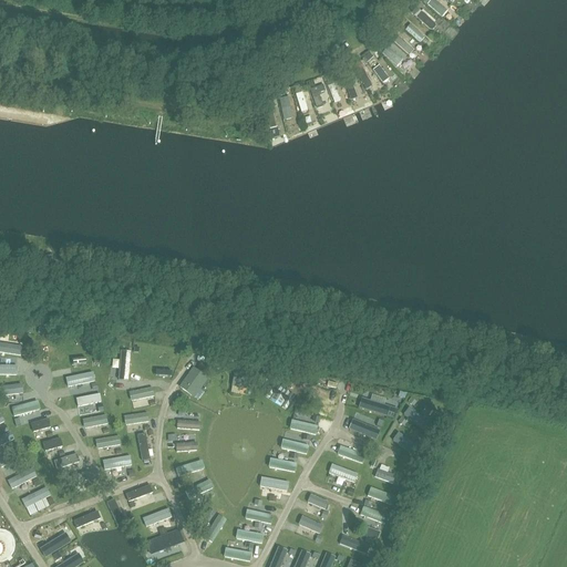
[(412,13),(416,17),(421,11),(416,8),(412,13)]
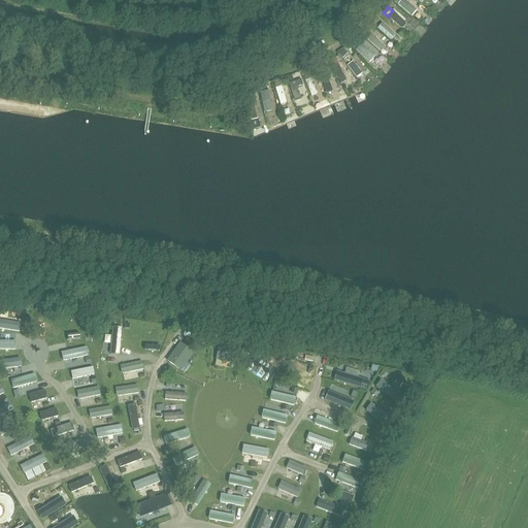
[(344,50),(338,55),(341,59),(348,54),(344,50)]
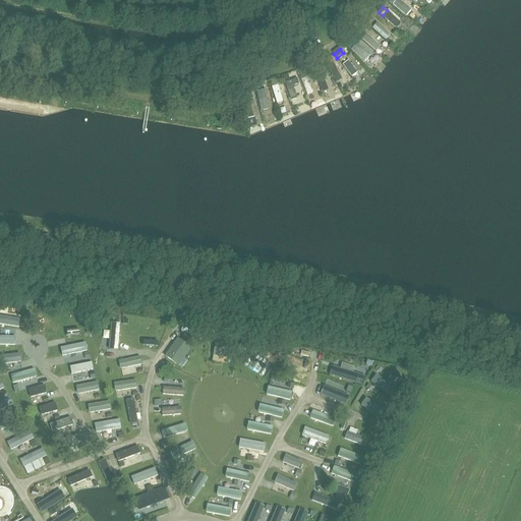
[(325,61),(328,66),(334,63),(331,58),(325,61)]
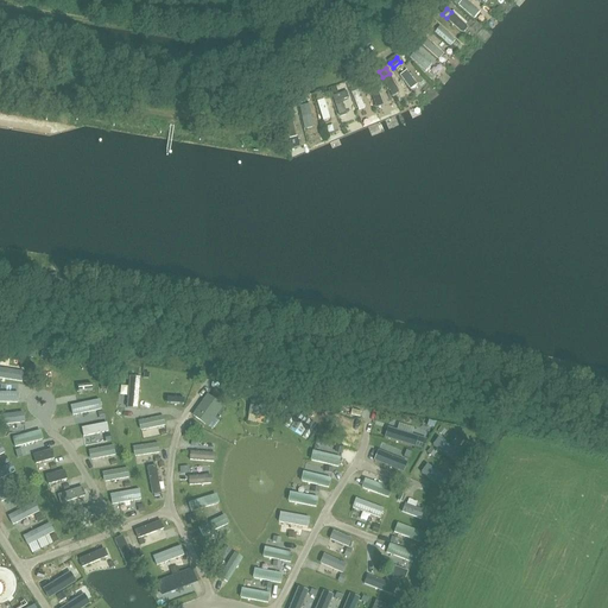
[(43,381),(46,353),(37,352),(33,380),(43,381)]
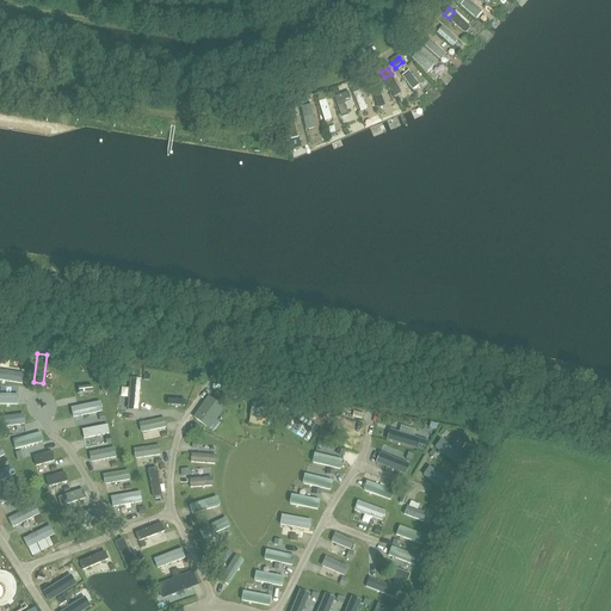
[(55,388),(67,362),(59,358),(47,384),(55,388)]
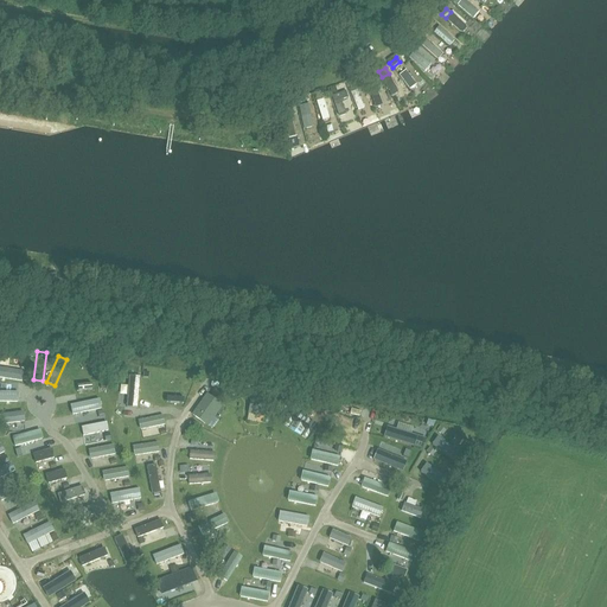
[(0,368),(0,377),(21,382),(24,372),(0,368)]
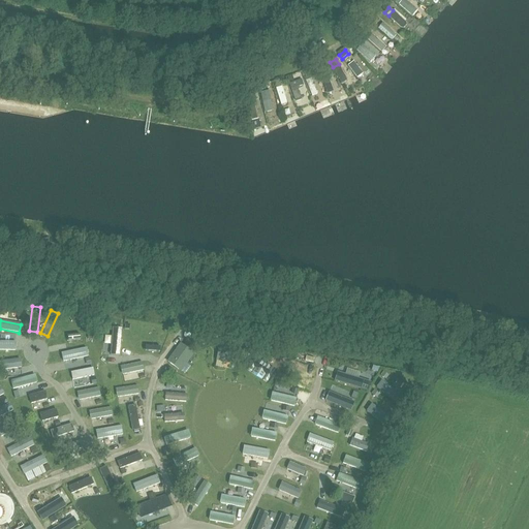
[(113,328),(111,354),(119,355),(122,329),(113,328)]
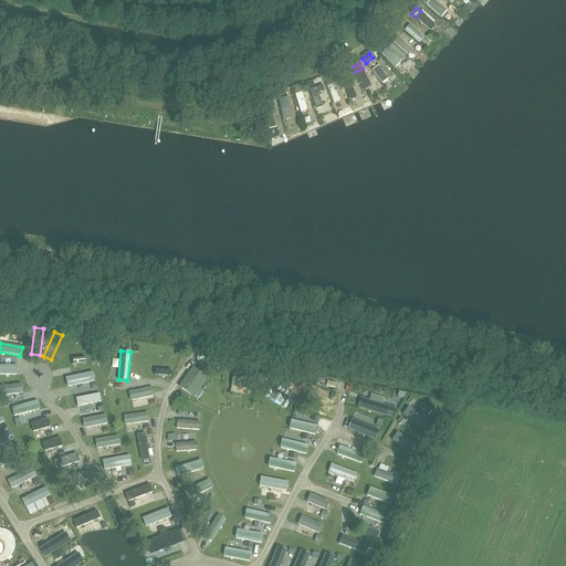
[(0,365),(0,374),(17,375),(17,366),(0,365)]
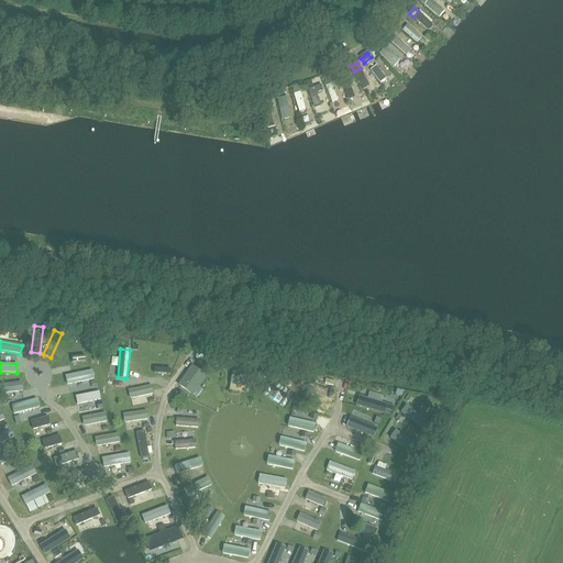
[(192,367),(179,385),(190,393),(203,375),(200,373),(203,370),(198,365),(195,370),(192,367)]
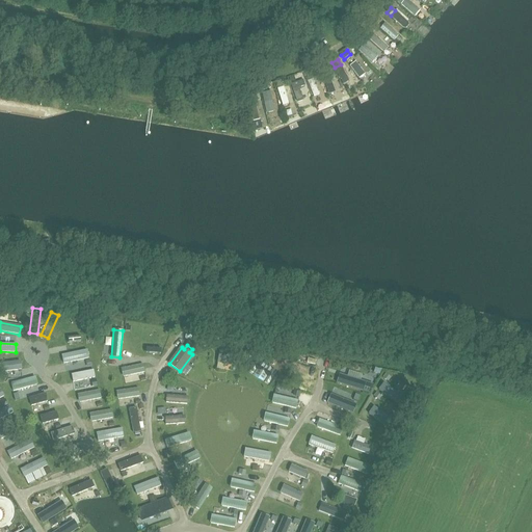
[(220,348),(218,362),(239,366),(241,352),(220,348)]
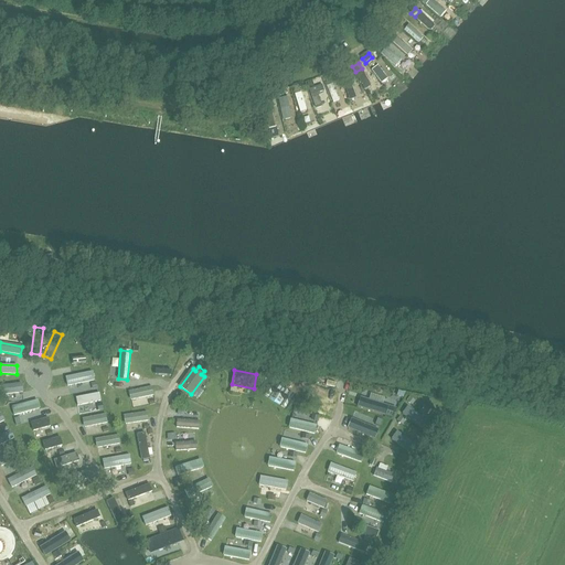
[(92,372),(65,377),(67,386),(94,381),(92,372)]
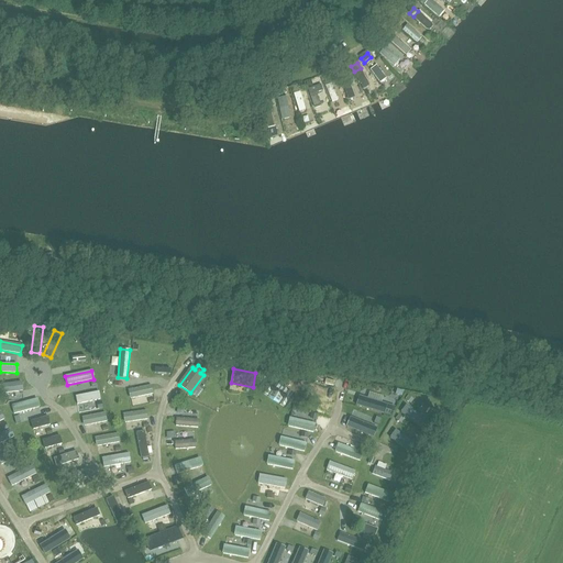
[(271,378),(262,394),(285,408),(295,393),(271,378)]
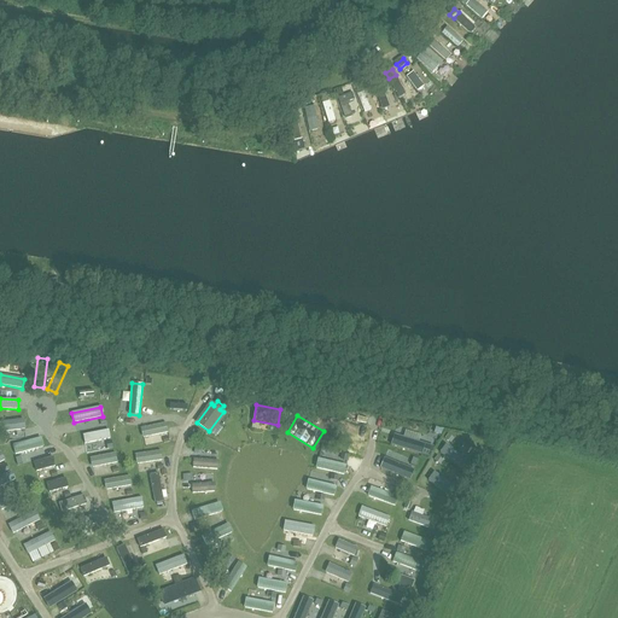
[(23,420),(0,423),(0,432),(24,430),(23,420)]
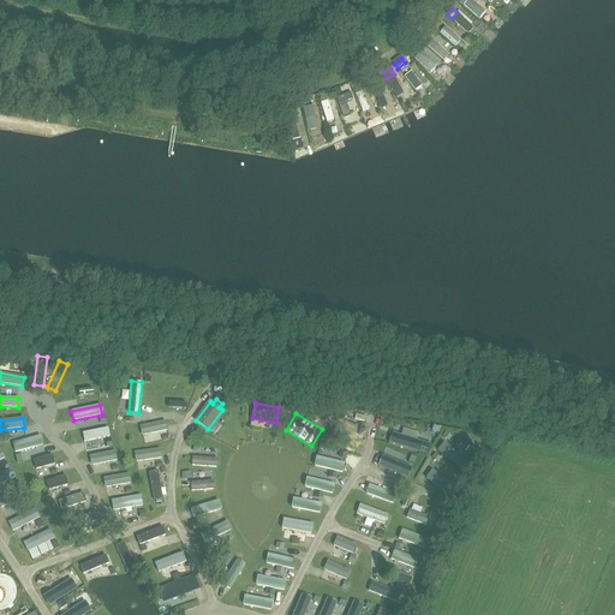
[(143,435),(167,430),(165,422),(141,427),(143,435)]
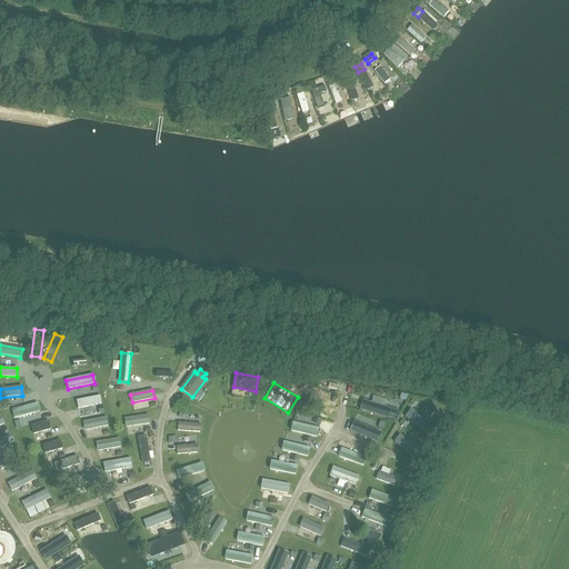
[(99,396),(77,400),(78,408),(101,403),(99,396)]
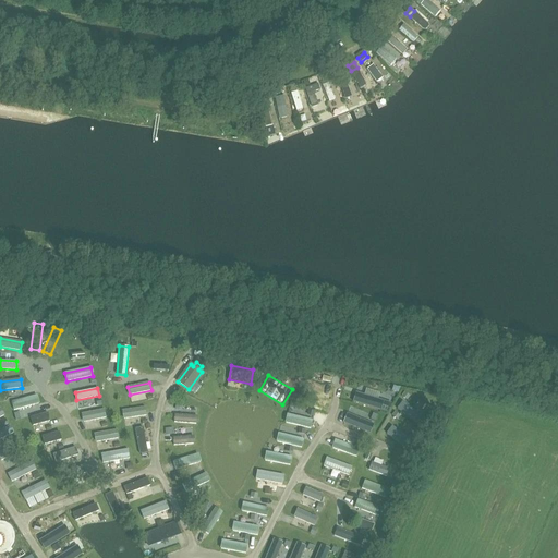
[(355,392),(353,402),(380,410),(383,401),(355,392)]
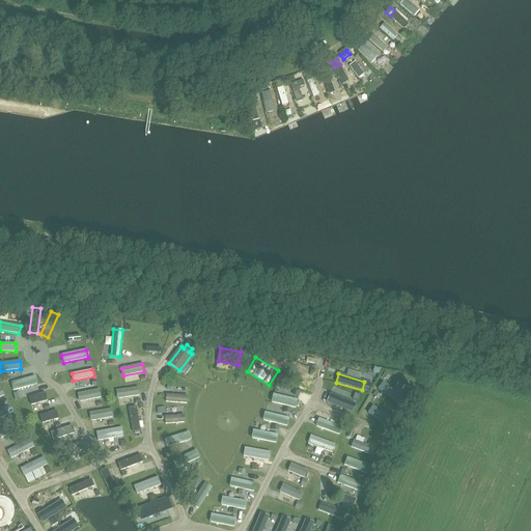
[(34,376),(10,383),(12,391),(36,385),(34,376)]
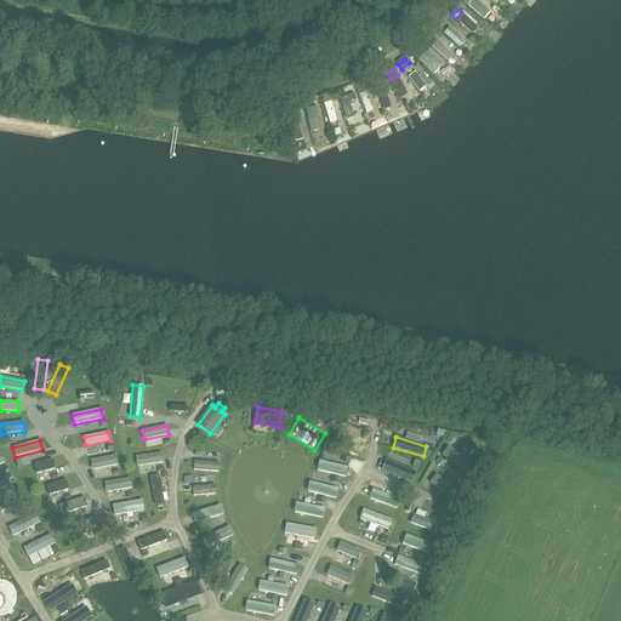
[(448,448),(442,455),(462,471),(468,463),(448,448)]
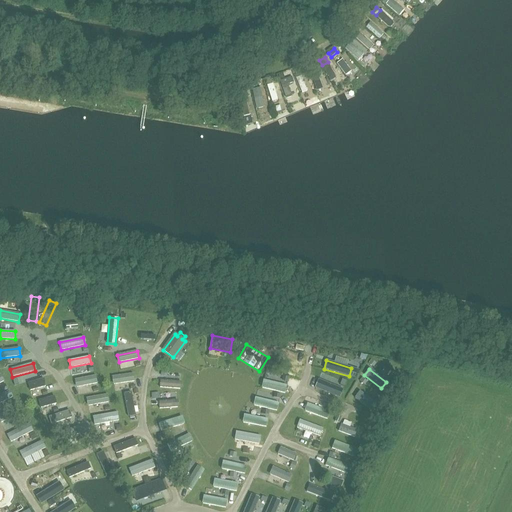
[(113,377),(114,384),(134,381),(133,374),(113,377)]
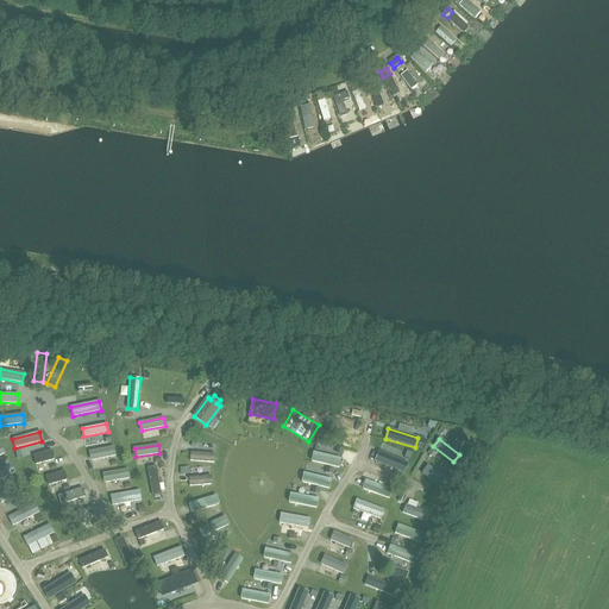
[(113,447),(89,451),(92,460),(115,456),(113,447)]
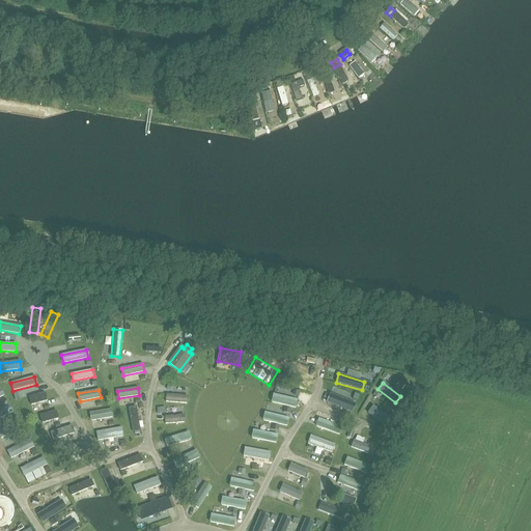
[(45,393),(29,397),(31,406),(47,400),(45,393)]
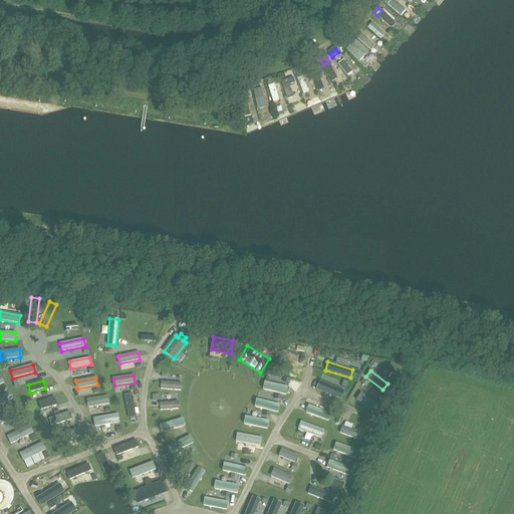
[(181,391),(181,383),(161,381),(161,389),(181,391)]
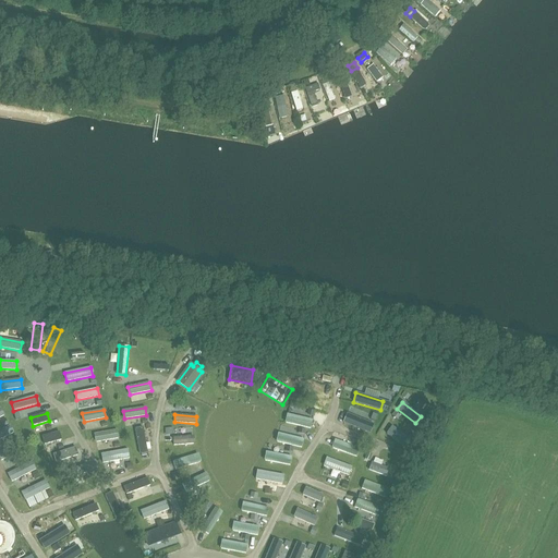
[(286,420),(286,423),(311,428),(312,421),(288,414),(287,416),(286,420)]
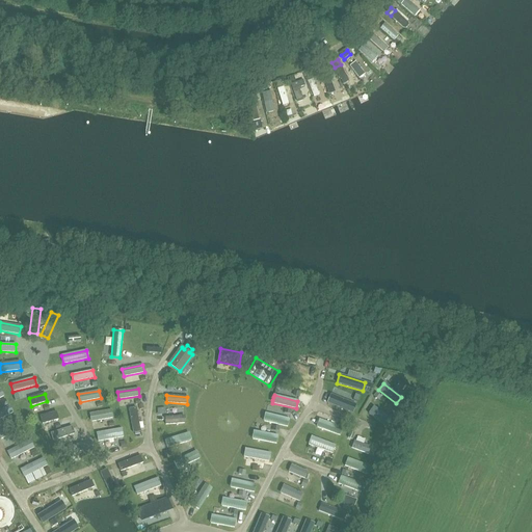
[(330,395),(327,402),(352,414),(355,405),(330,395)]
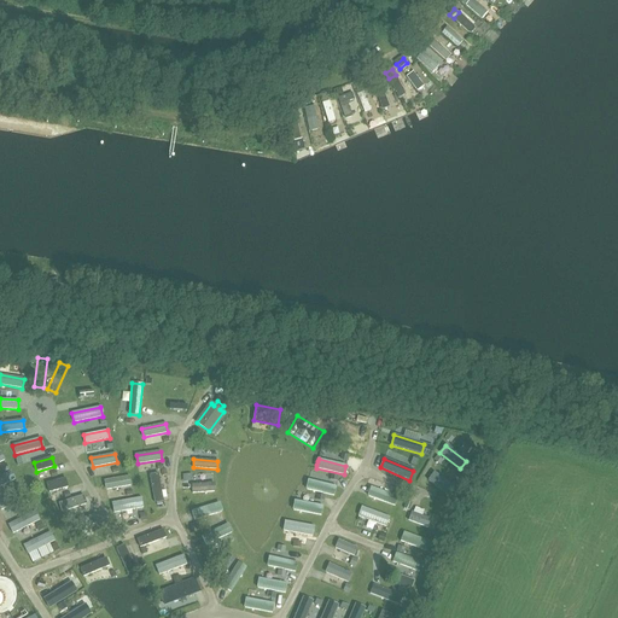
[(11,471),(0,476),(0,487),(15,479),(11,471)]
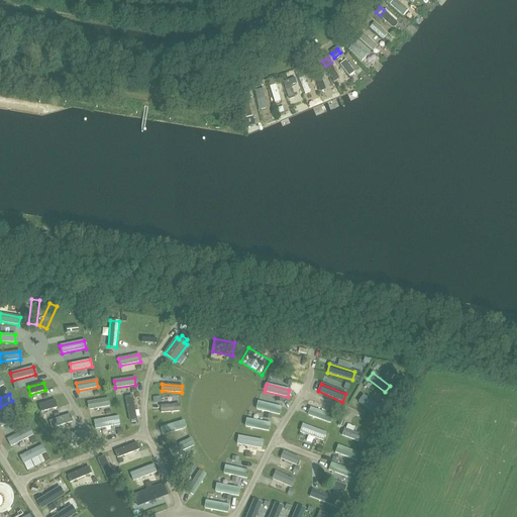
[(363,395),(358,401),(376,415),(380,409),(363,395)]
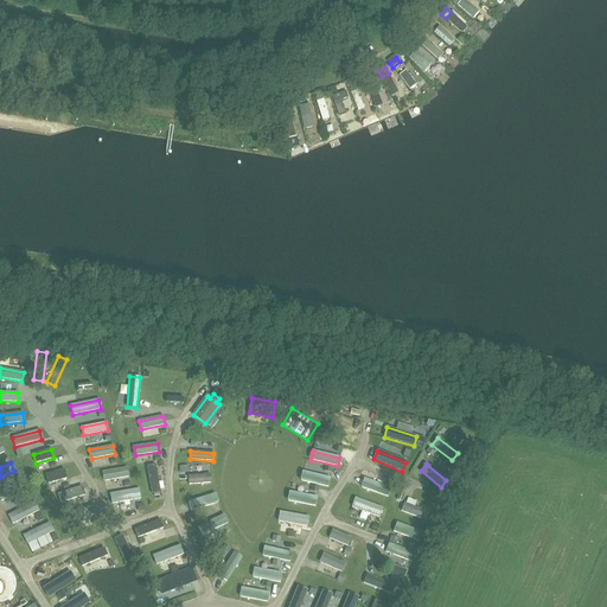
[(147,467),(152,493),(160,492),(155,466),(147,467)]
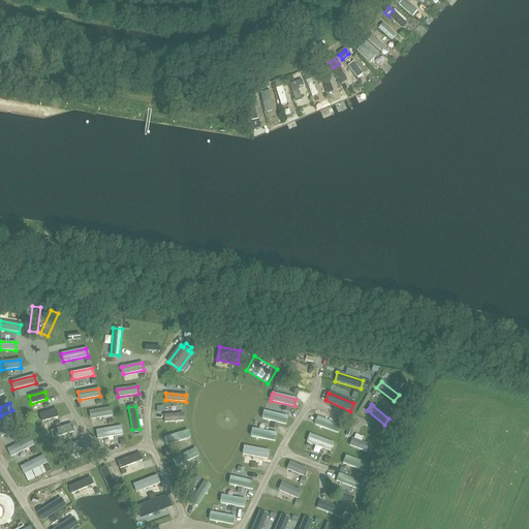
[(112,415),(111,407),(90,411),(91,419),(112,415)]
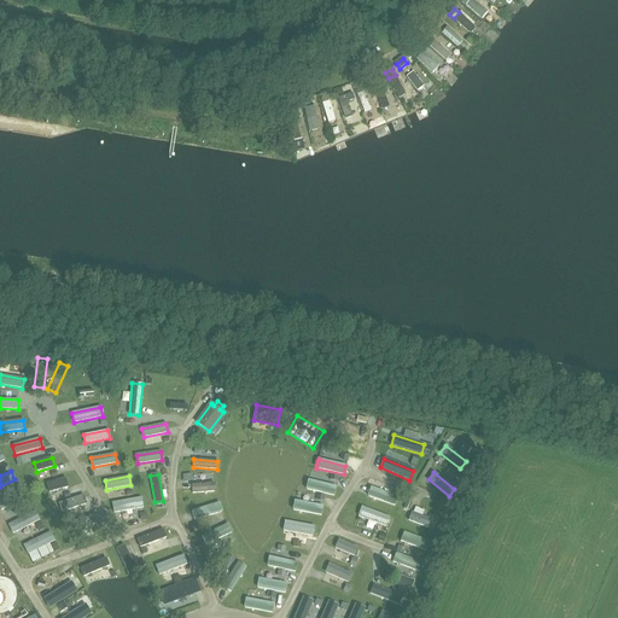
[(50,493),(68,488),(65,478),(46,483),(50,493)]
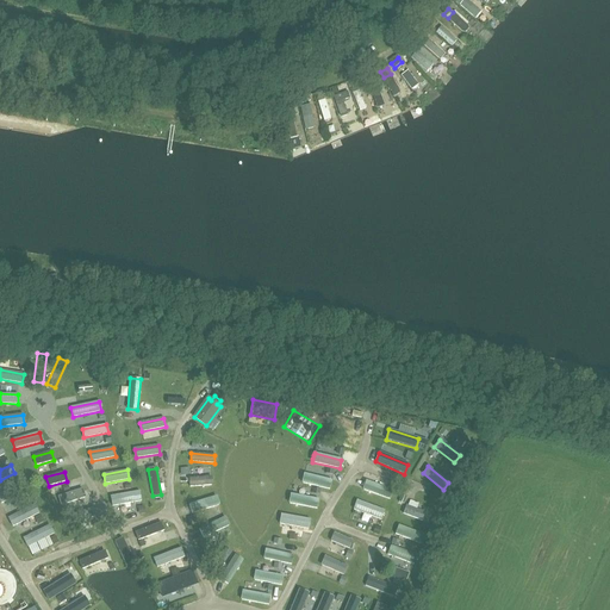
[(303,480),(303,483),(330,490),(331,480),(304,474),(303,477),(303,480)]
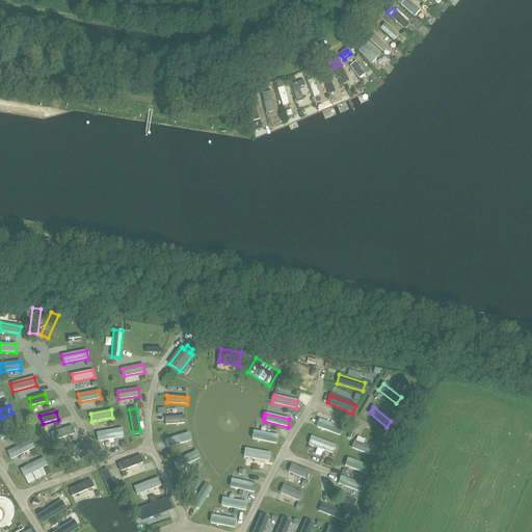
[(184,423),(184,416),(165,417),(165,425),(184,423)]
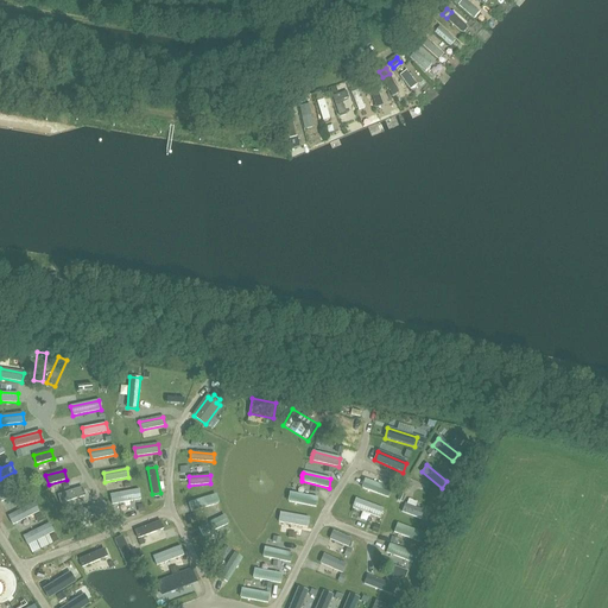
[(362,486),(362,488),(388,498),(391,489),(366,480),(363,482),(362,486)]
